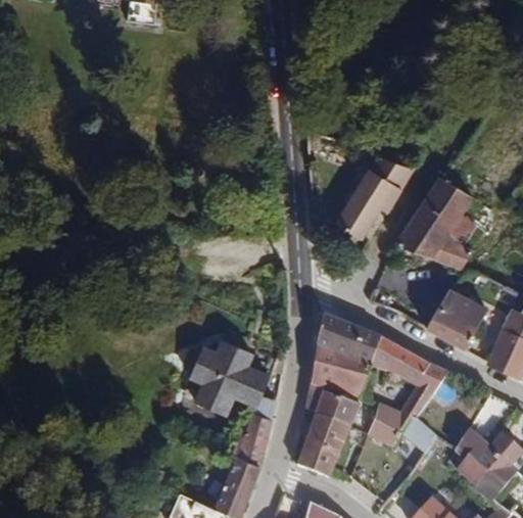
[(128,0),(127,18),(163,19),(163,0),(128,0)]
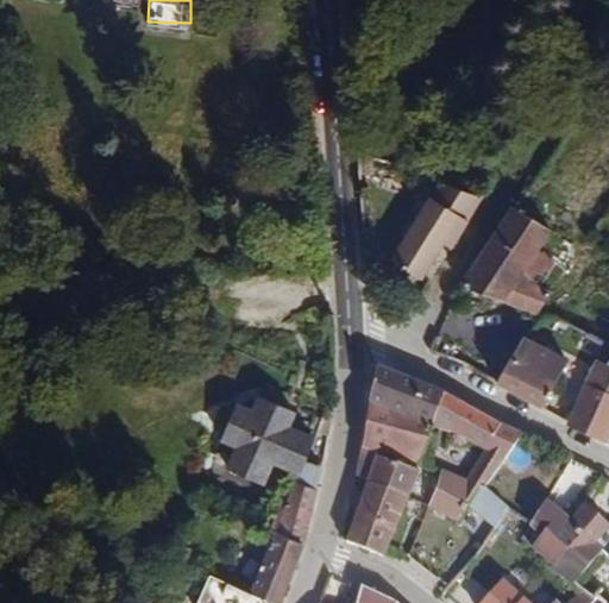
[(424,240),(428,244),(446,219),(413,202),(376,259),(399,274),(424,240)]
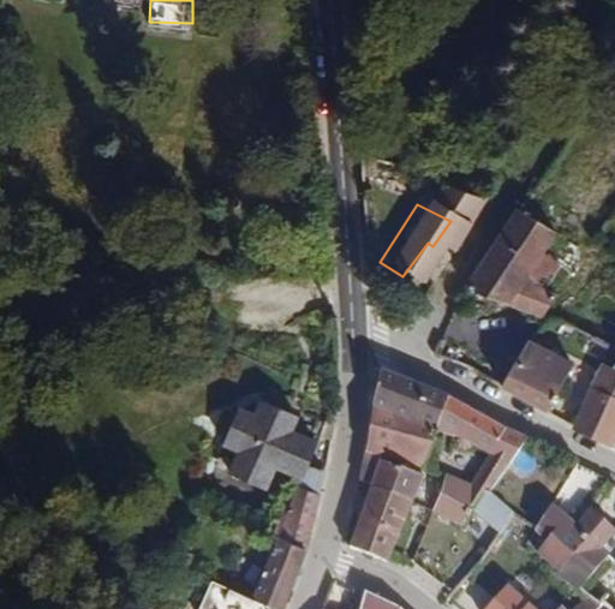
[(555,226),(519,204),(467,284),(542,314),(556,291),(524,275),(555,226)]
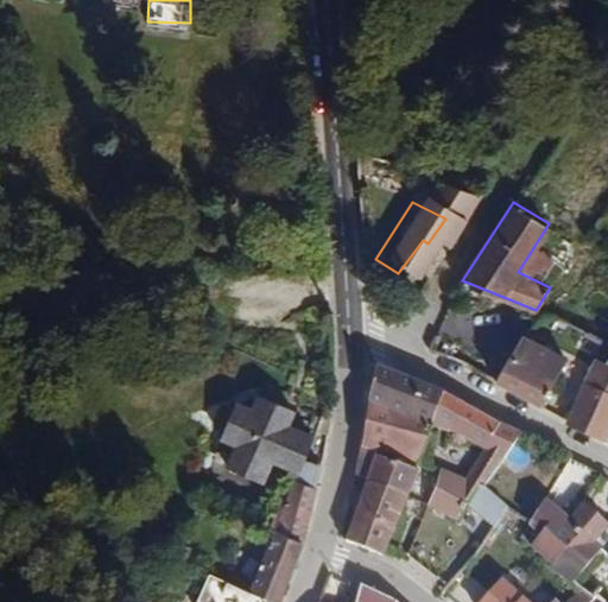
[(521,334),(496,375),(540,400),(565,354),(521,334)]
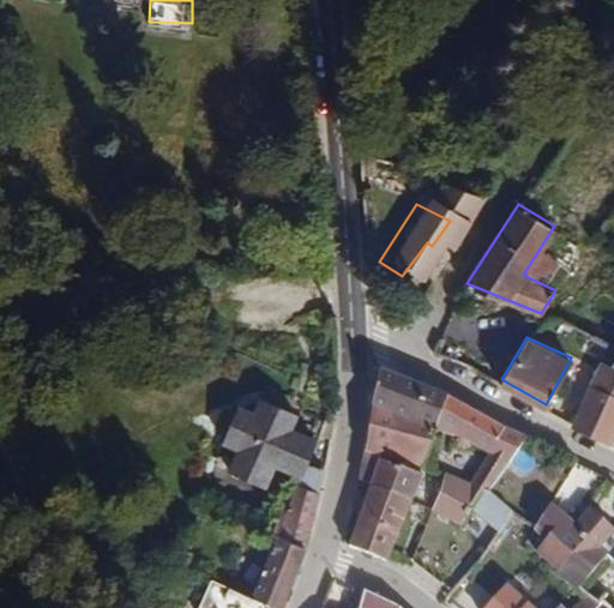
[(613,357),(613,359),(600,355),(589,381),(613,393),(613,357)]
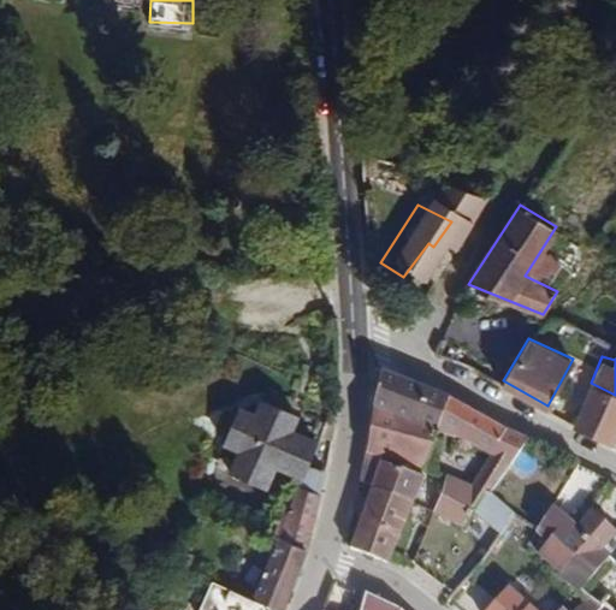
[(436,427),(449,394),(381,368),(366,449),(422,467),(436,427)]
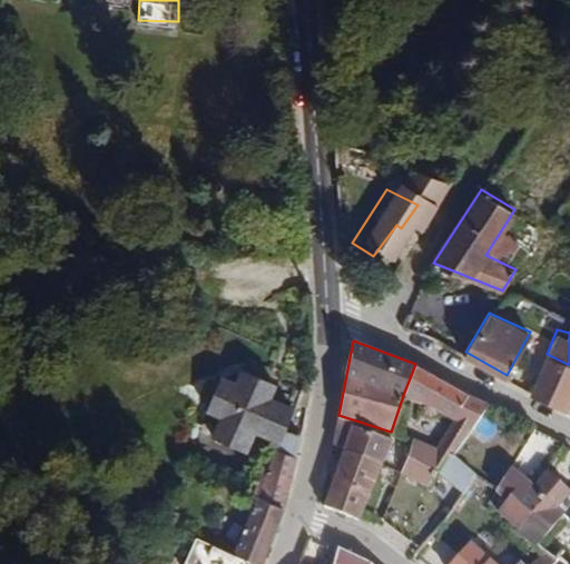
[(564,408),(569,397),(569,365),(547,354),(531,387),(533,393),(564,408)]
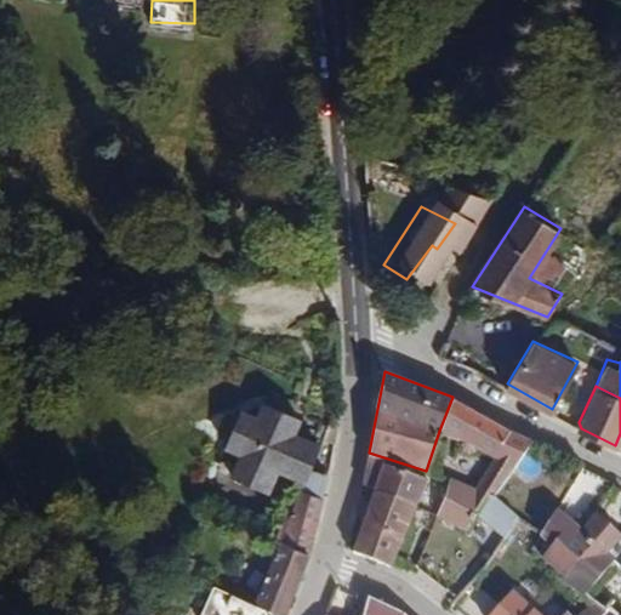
[(266,459),(296,468),(298,461),(308,432),(280,423),(286,408),(249,394),(244,409),(228,403),(216,439),(231,444),(223,467),(258,479),(266,459)]
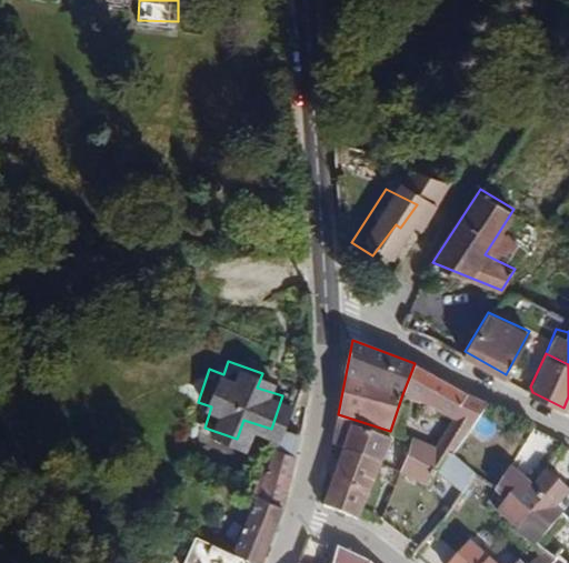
[(452,452),(488,403),(415,363),(402,394),(429,403),(452,416),(436,444),(412,435),(411,438),(401,468),(400,471),(428,484),(437,470),(461,490),(473,471),(452,452)]
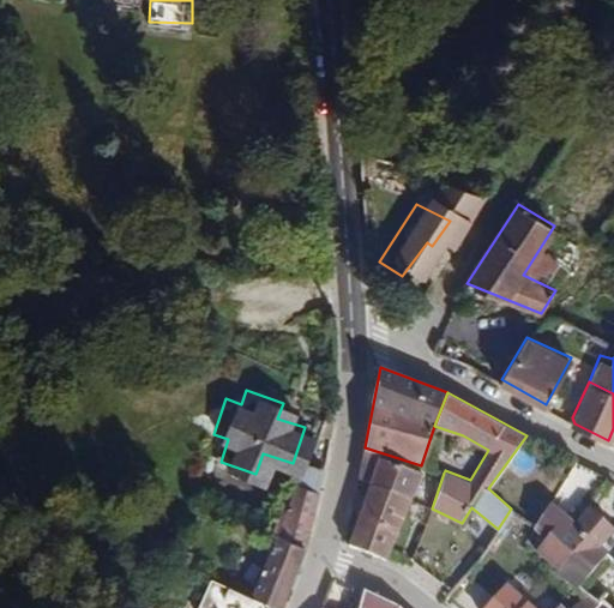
[(325,464),(295,456),(293,463),(270,525),(309,537),(325,464)]
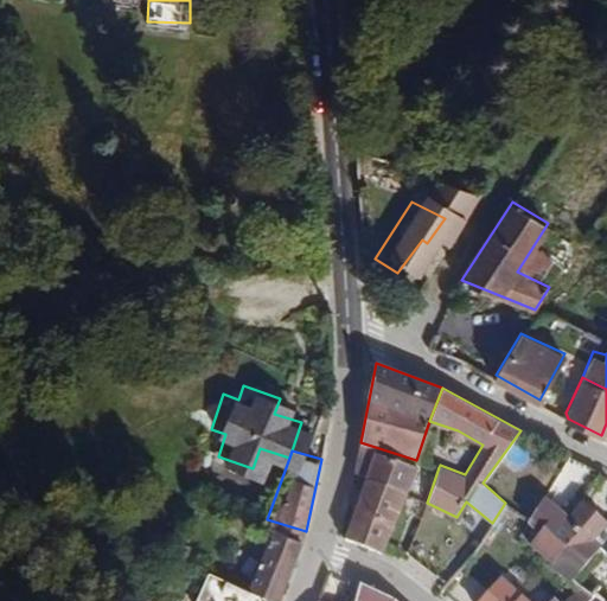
[(375,452),(365,477),(407,492),(417,468),(375,452)]
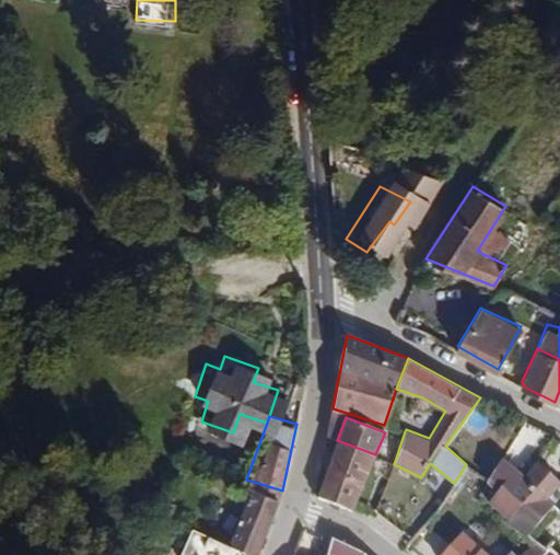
[(375,454),(337,440),(328,463),(327,469),(319,466),(317,474),(324,476),(317,495),(352,509),(375,454)]
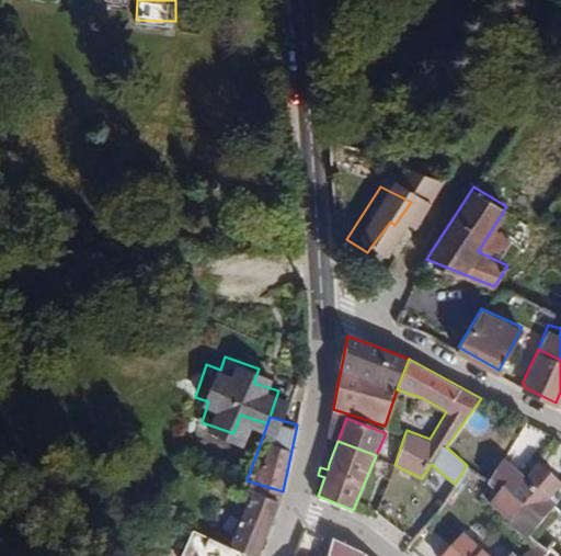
[(560,512),(560,483),(537,461),(533,456),(526,465),(530,468),(524,475),(537,487),(523,502),(541,519),(553,505),(560,512)]
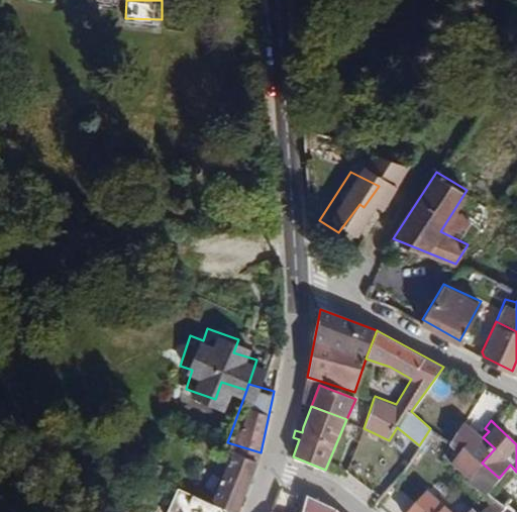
[(470,477),(482,463),(495,448),(483,437),(489,431),(485,428),(481,425),(475,432),(463,422),(451,441),(450,442),(460,449),(451,462),(470,477)]
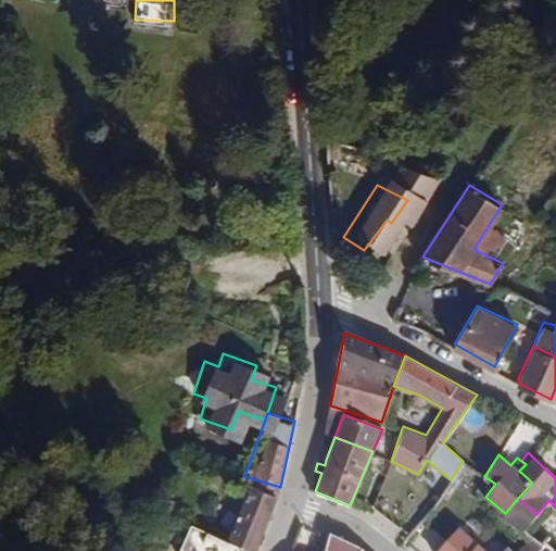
[(326,460),(318,455),(317,463),(325,465),(326,460)]
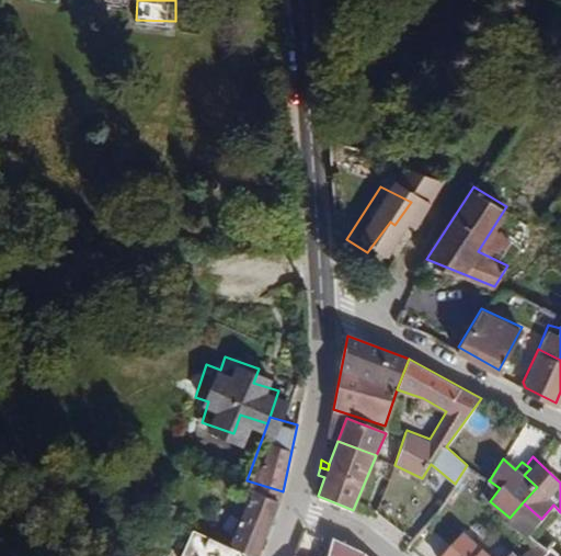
[(221,548),(242,555),(258,555),(283,491),(247,480),(221,548)]
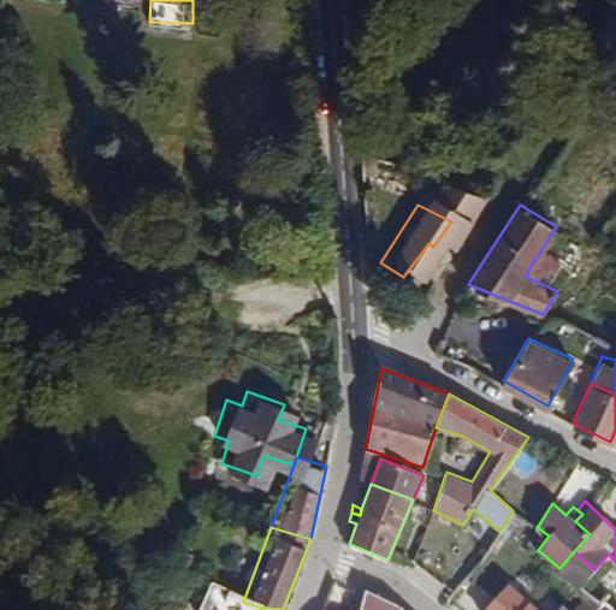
[(580,586),(594,569),(574,551),(560,568),(580,586)]
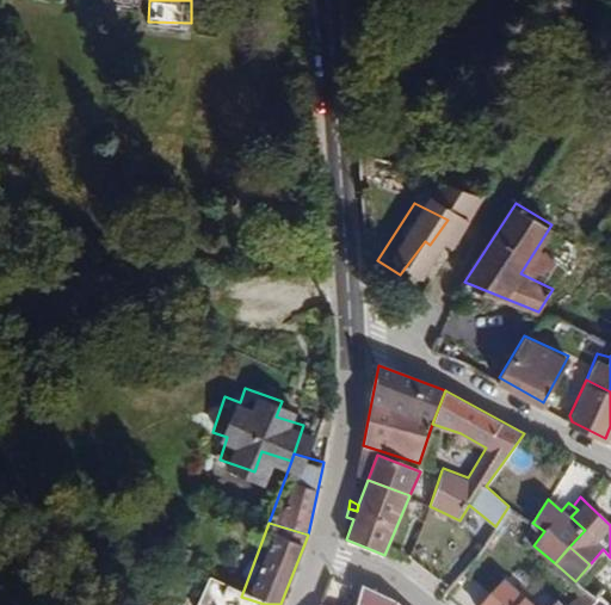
[(610,604),(610,573),(596,593),(599,596),(609,604),(610,604)]
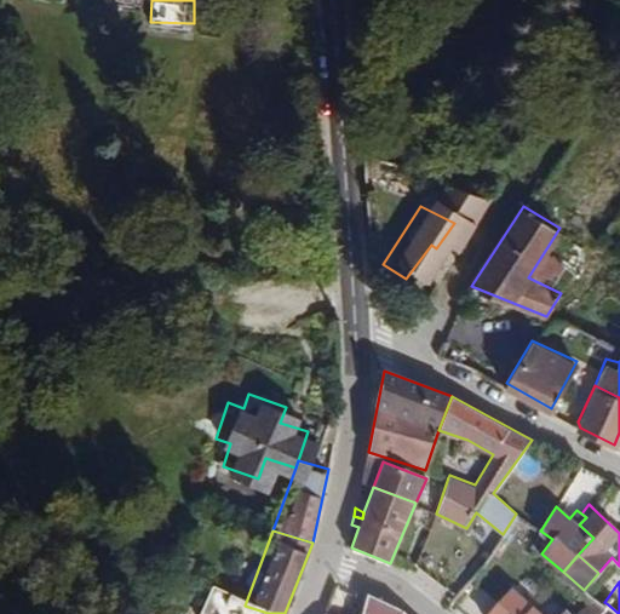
[(366,602),(368,595),(356,590),(355,597),(366,602)]
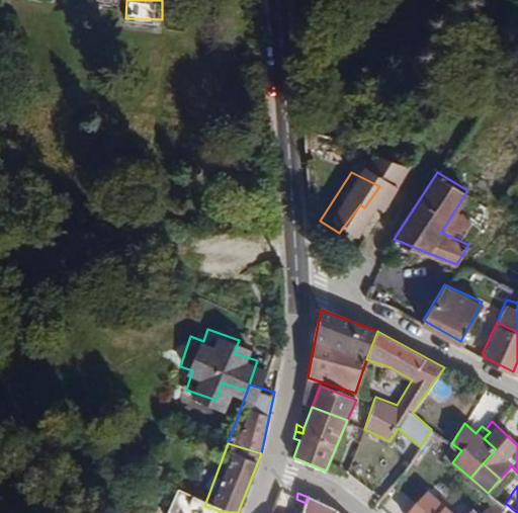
[(339,512),(337,511),(308,497),(306,503),(303,512),(339,512)]
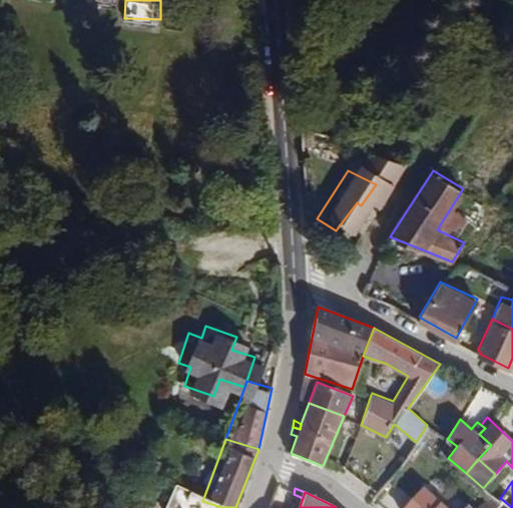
[(494,507),(501,503),(490,494),(474,507),(494,507)]
